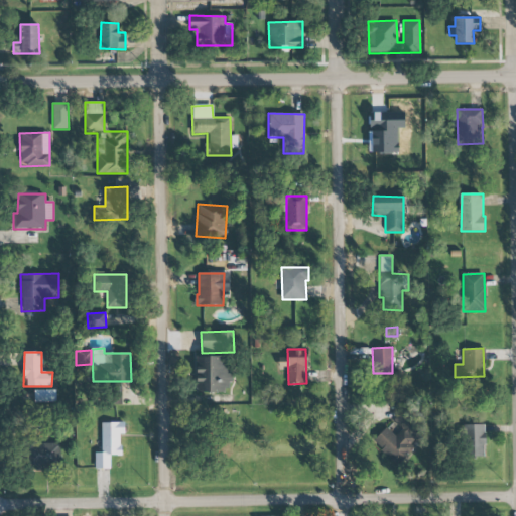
[(197,356),(196,392),(229,393),(231,357),(197,356)]
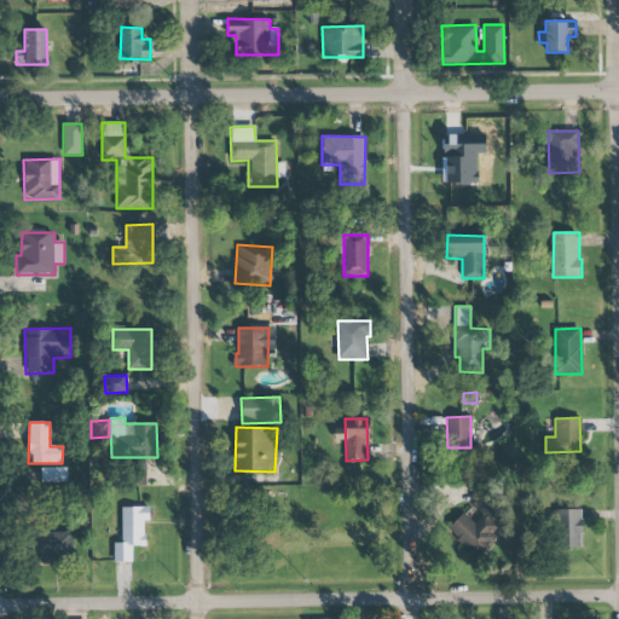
[(67,468),(40,468),(40,482),(67,482),(67,468)]
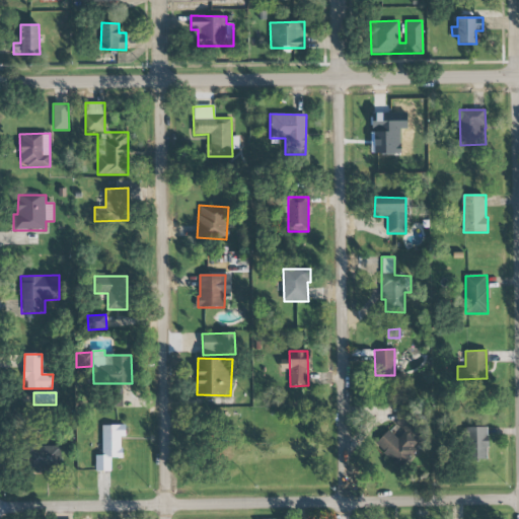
[(402,468),(427,436),(400,417),(394,425),(393,424),(375,448),(402,468)]
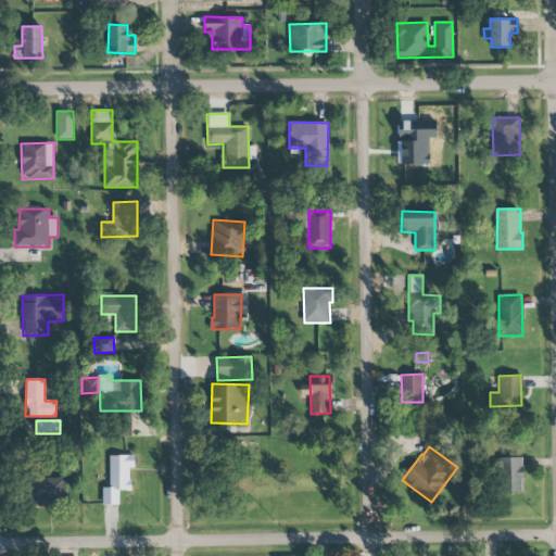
[(118,504),(118,491),(131,490),(130,456),(109,456),(109,485),(103,485),(103,505),(118,504)]
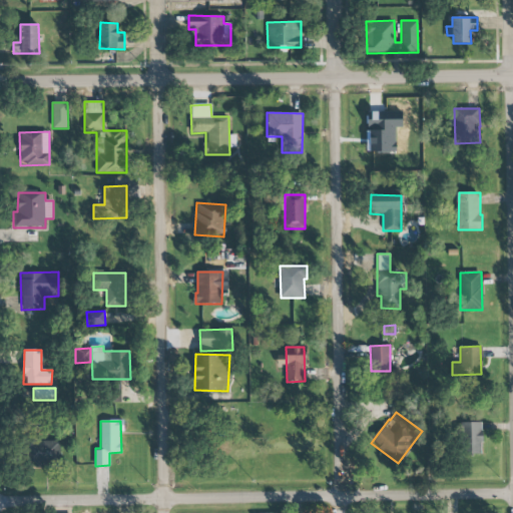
[(482,423),(462,423),(461,454),(481,454),(482,423)]
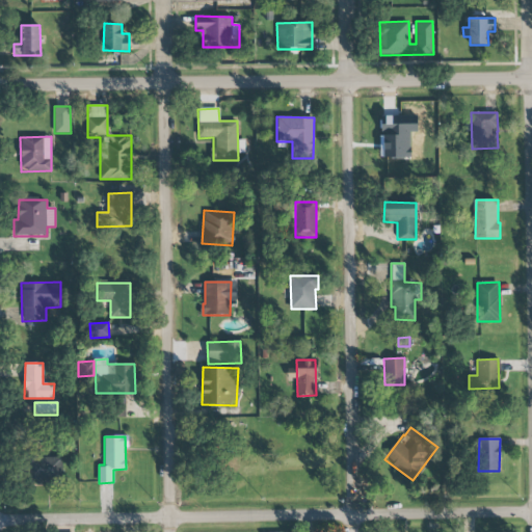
[(62,457),(30,456),(28,483),(62,484),(62,457)]
